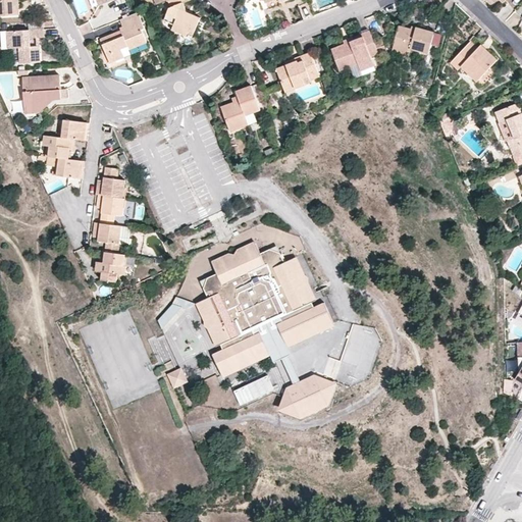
[(0,0),(0,14),(19,14),(18,0),(0,0)]
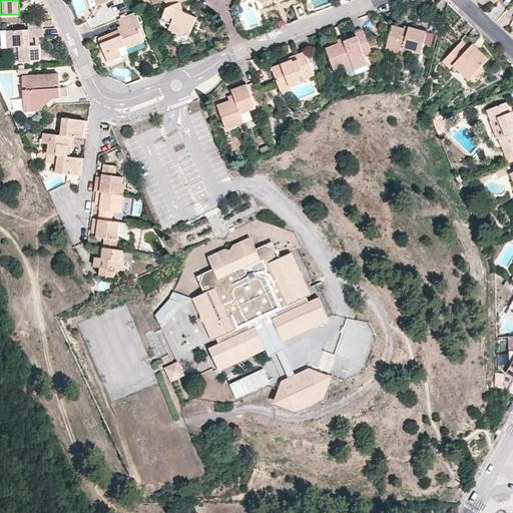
[(165,0),(167,5),(165,6),(161,19),(170,23),(168,28),(188,36),(196,16),(183,10),(180,1),(183,0),(165,0)]
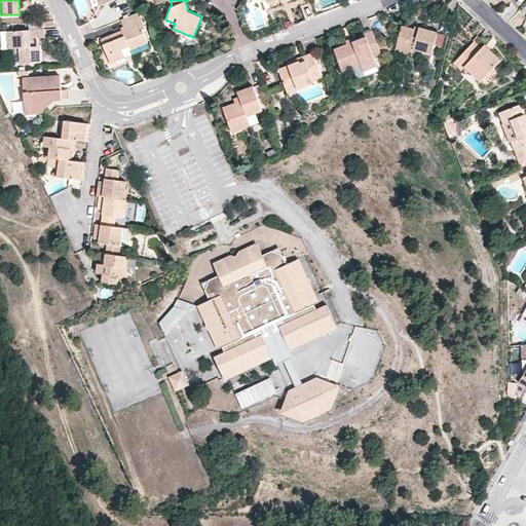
[(146,28),(140,11),(121,19),(124,26),(121,27),(122,30),(124,36),(125,36),(129,46),(132,49),(148,42),(144,29),(146,28)]
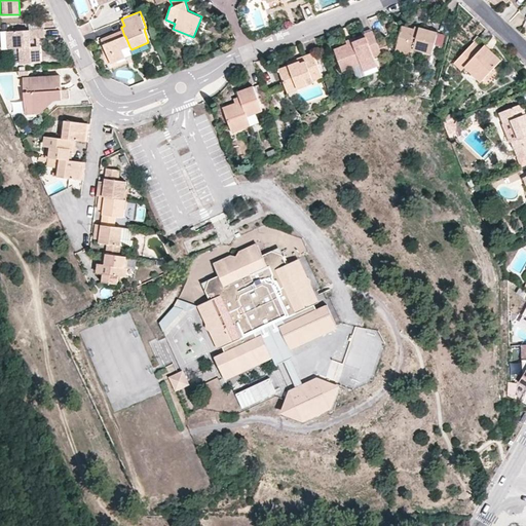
[(396,50),(405,53),(406,50),(413,52),(414,49),(433,54),(438,32),(415,26),(414,29),(402,26),(396,50)]
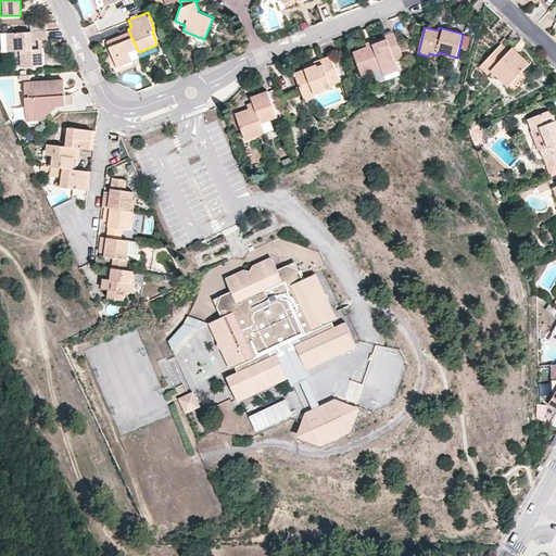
[(39,40),(42,39),(48,39),(48,29),(33,30),(33,32),(8,33),(9,50),(21,50),(22,66),(43,65),(42,49),(39,49),(34,49),(33,40),(39,40)]
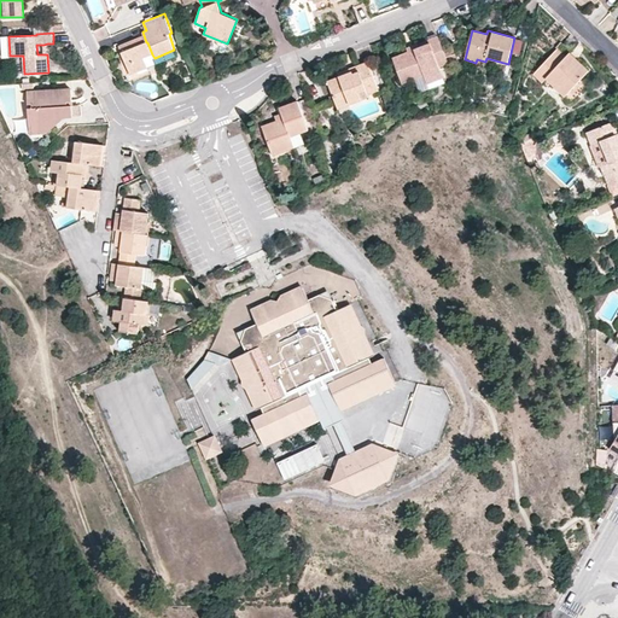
[(430,42),(412,50),(407,51),(391,58),(402,83),(424,75),(427,83),(443,79),(439,69),(449,65),(443,51),(437,36),(429,40),(430,42)]
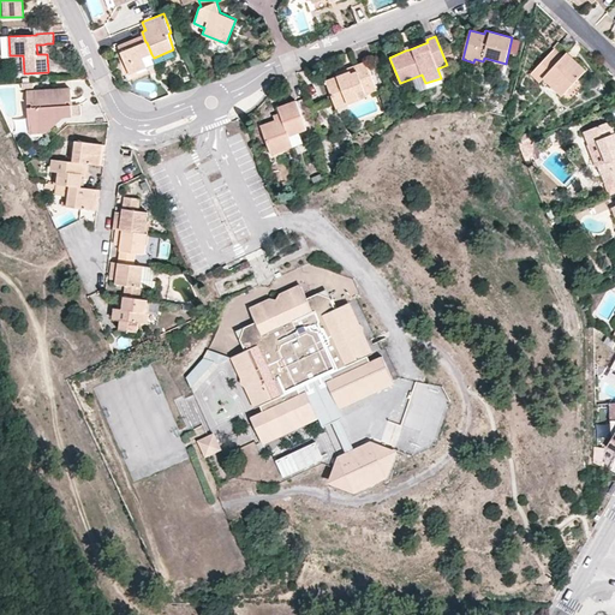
[(121,52),(139,45),(137,37),(118,45),(121,52)]
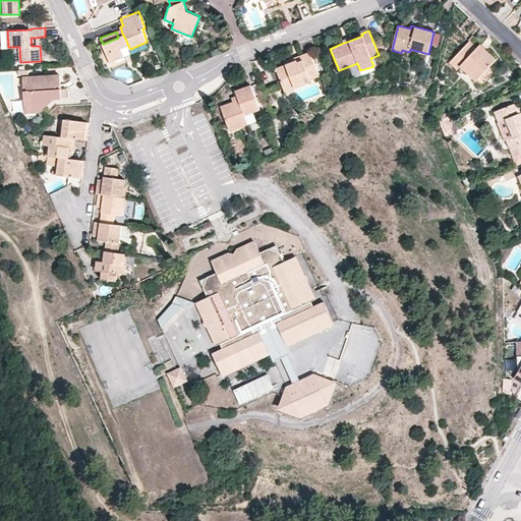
[(124,36),(123,36),(118,38),(103,44),(110,62),(124,57),(121,49),(128,46),(124,36)]
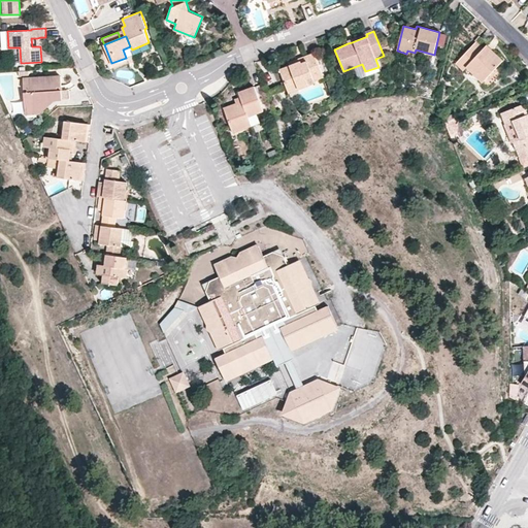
[(388,40),(378,43),(384,56),(393,52),(388,40)]
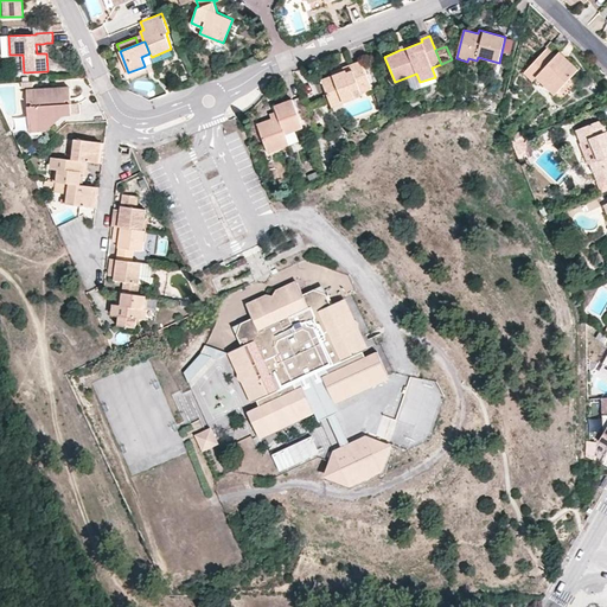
[(524,74),(532,81),(537,77),(555,95),(579,70),(560,51),(556,56),(548,48),(524,74)]
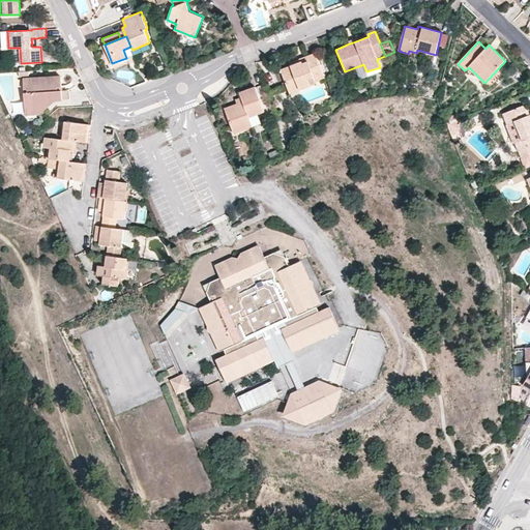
[(409,51),(408,54),(407,58),(415,60),(416,53),(409,51)]
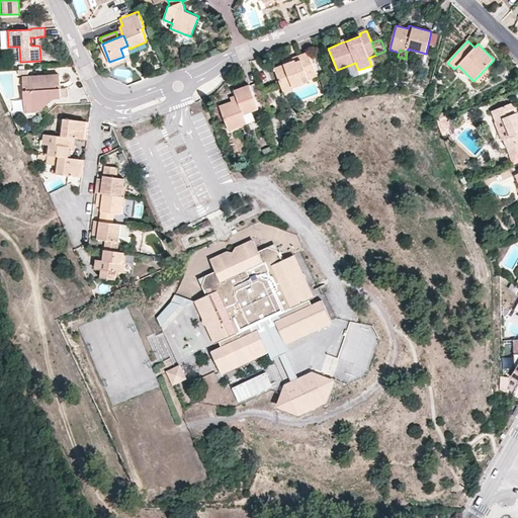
[(309,51),(298,55),(300,60),(294,63),(293,60),(284,64),(274,68),(280,84),(290,80),(293,88),(305,83),(301,75),(307,74),(309,79),(319,76),(309,51)]
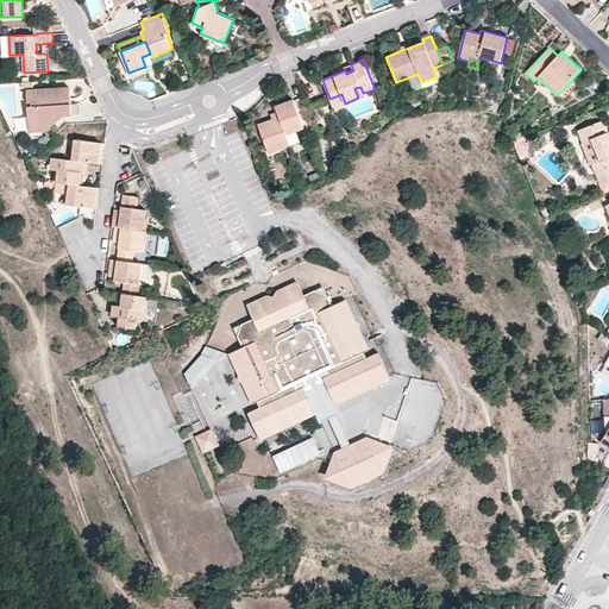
[(353,70),(351,64),(333,71),(334,75),(345,70),(346,74),(353,70)]
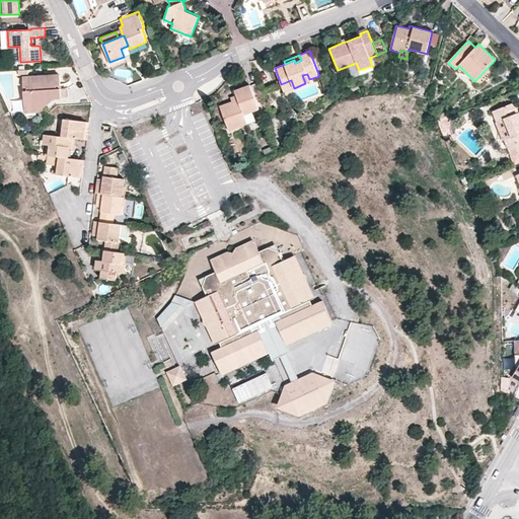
[(61,97),(61,88),(57,88),(58,84),(60,84),(60,73),(23,76),(24,87),(27,87),(27,90),(24,90),(26,113),(40,112),(56,98),(61,97)]
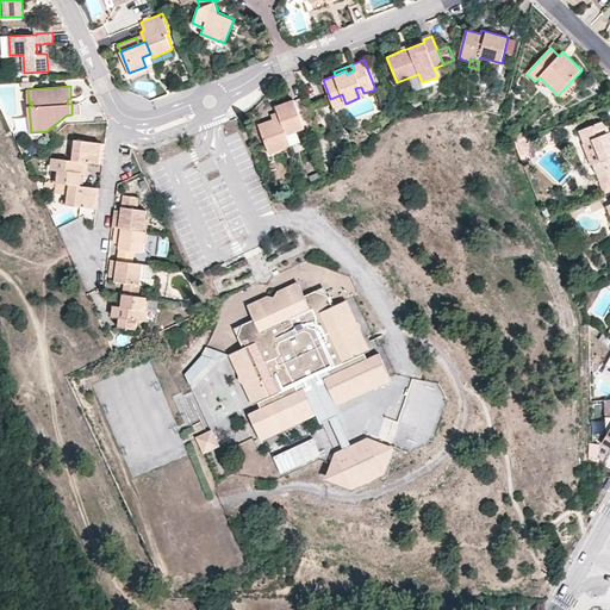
[(342,94),(330,99),(334,107),(346,104),(342,94)]
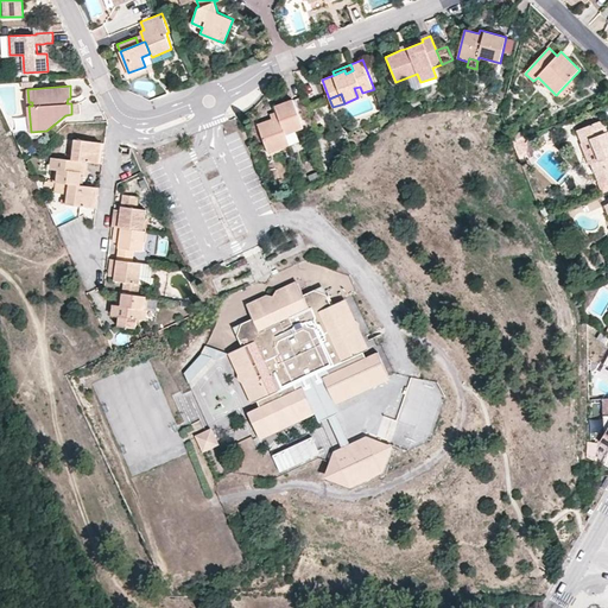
[(276,106),(278,112),(279,116),(272,120),(258,125),(266,146),(287,139),(290,144),(298,141),(296,132),(304,128),(293,100),(276,106)]
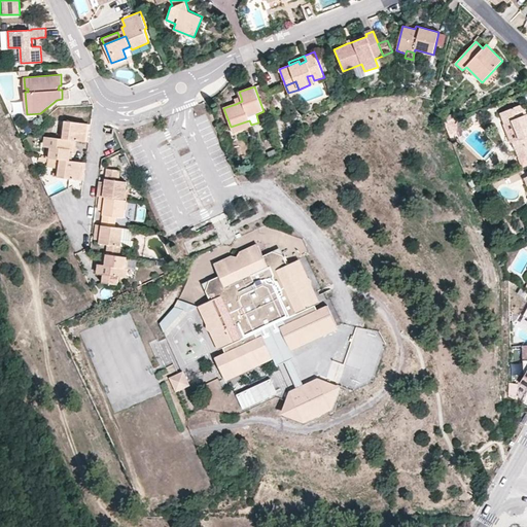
[(526,113),(522,103),(499,112),(503,123),(503,121),(518,156),(526,152),(526,113)]
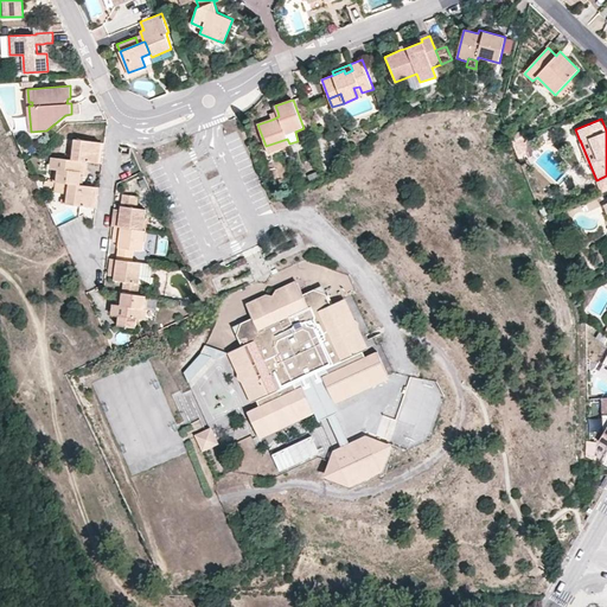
[(74,159),(88,161),(98,163),(101,142),(76,139),(74,159)]
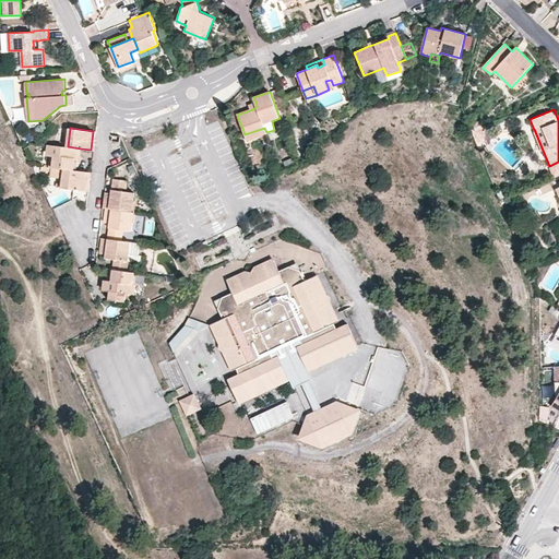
[(264,128),(245,134),(247,141),(266,134),(266,132),(264,128)]
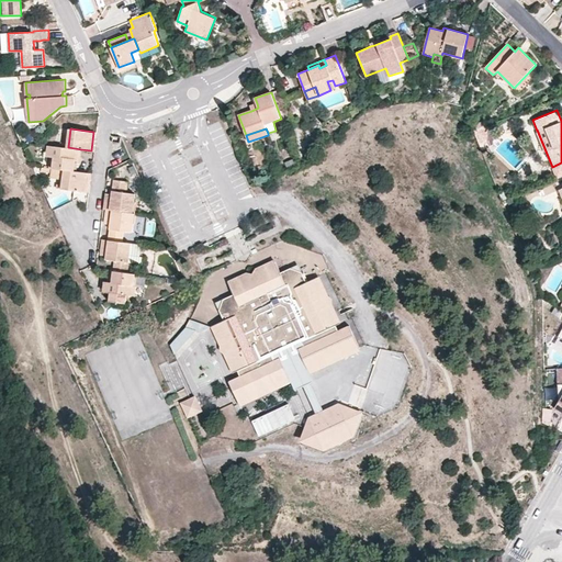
[(68,147),(48,145),(47,145),(46,156),(51,157),(54,157),(52,168),(64,170),(78,171),(79,164),(81,164),(82,158),(80,157),(81,149),(68,147)]
